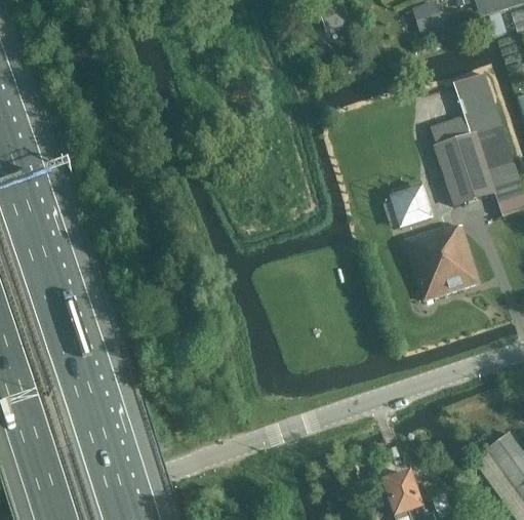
[(326,28),(352,20),(345,0),(334,0),(319,5),(326,28)]
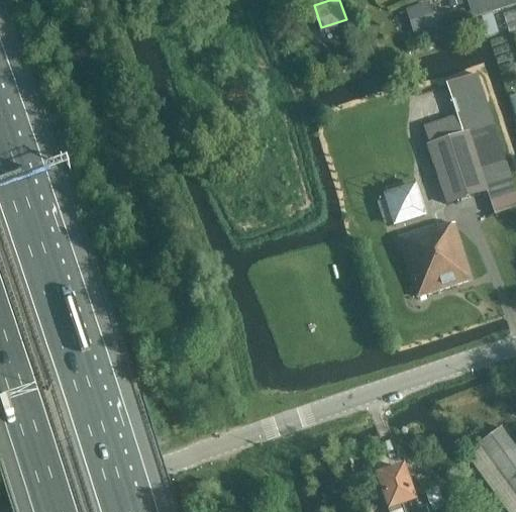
[(436,25),(428,0),(405,7),(414,32),(436,25)]
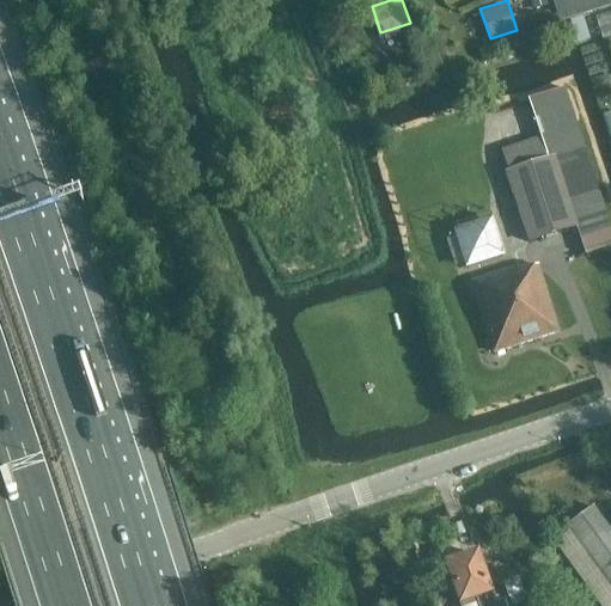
[(610,0),(555,0),(560,17),(610,0)]
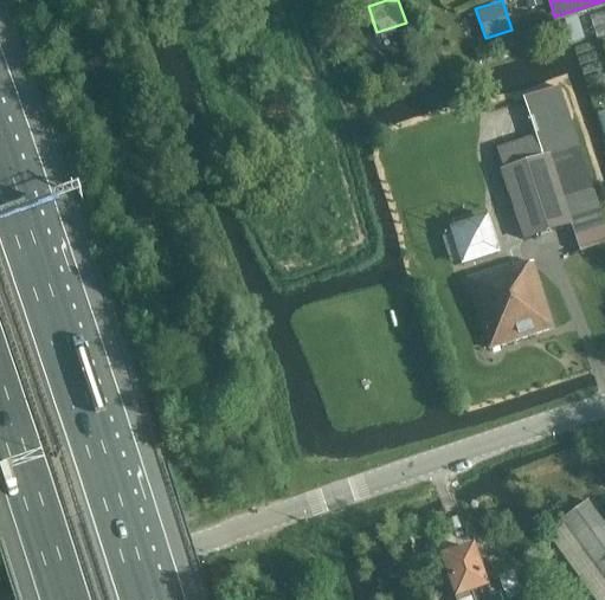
[(604,239),(604,226),(558,83),(522,95),(541,154),(502,167),(525,237),(571,221),(579,249),(604,239)]
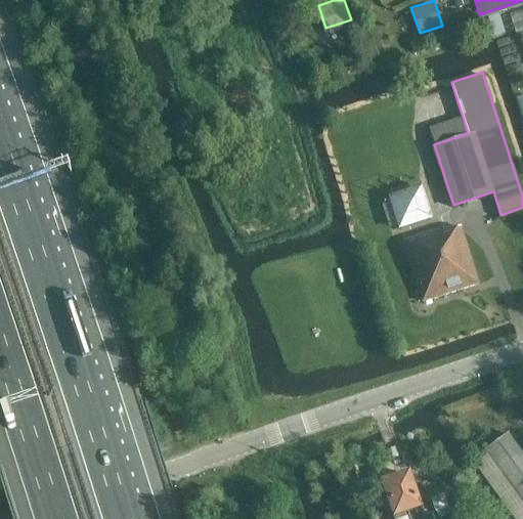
[(388,195),(398,226),(425,218),(415,186),(388,195)]
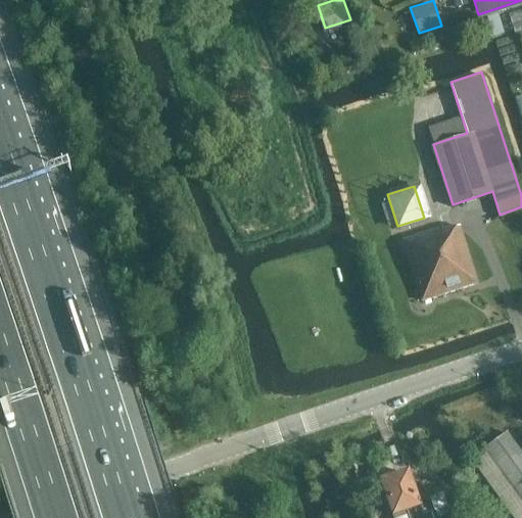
[(477,280),(459,223),(442,228),(441,225),(402,237),(422,297),(477,280)]
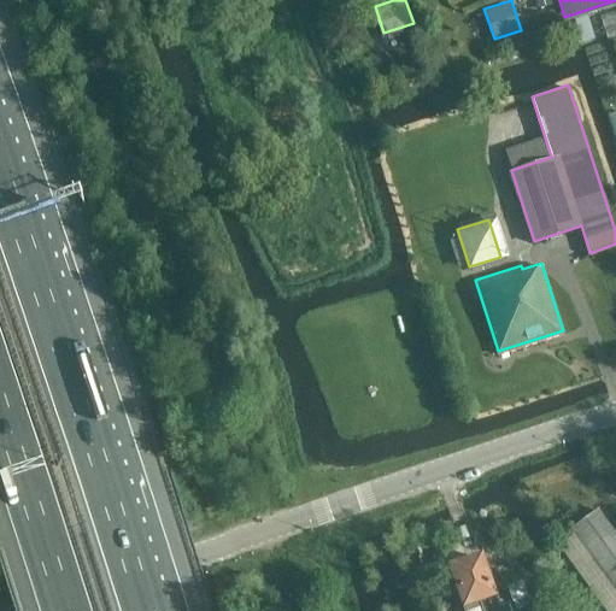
[(615,533),(597,507),(573,526),(615,585),(615,533)]
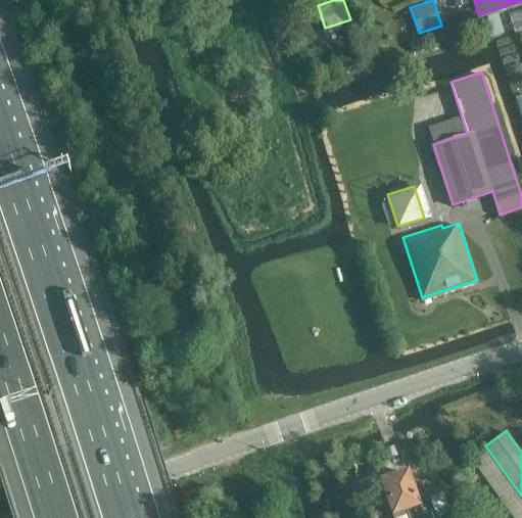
[(421,512),(407,470),(382,479),(393,512),(408,508),(411,516),(421,512)]
